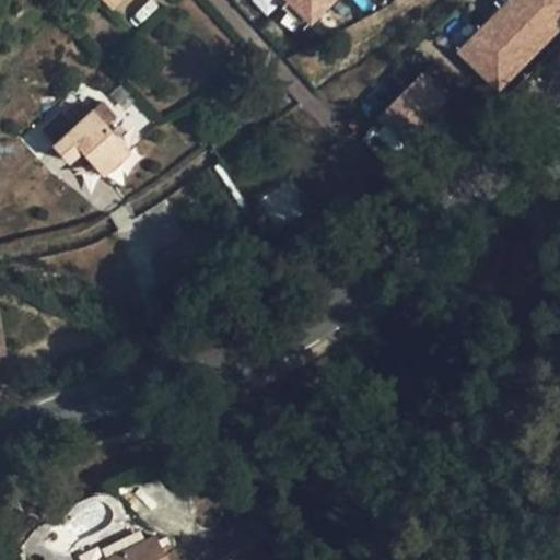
[(278,0),(308,28),(336,0),(278,0)]
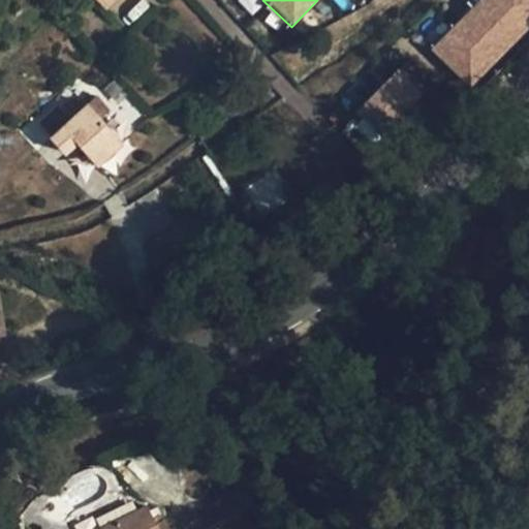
[(528,0),(476,0),(429,49),(470,89),(528,28),(528,0)]
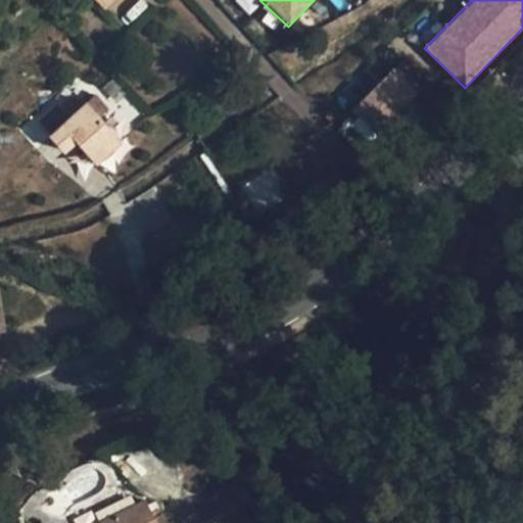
[(375,136),(422,95),(397,66),(350,108),(375,136)]
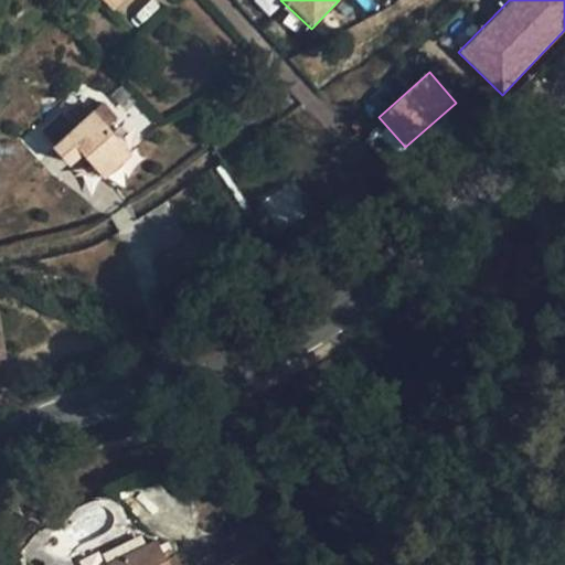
[(130,152),(94,112),(54,147),(68,164),(83,152),(104,177),(130,152)]
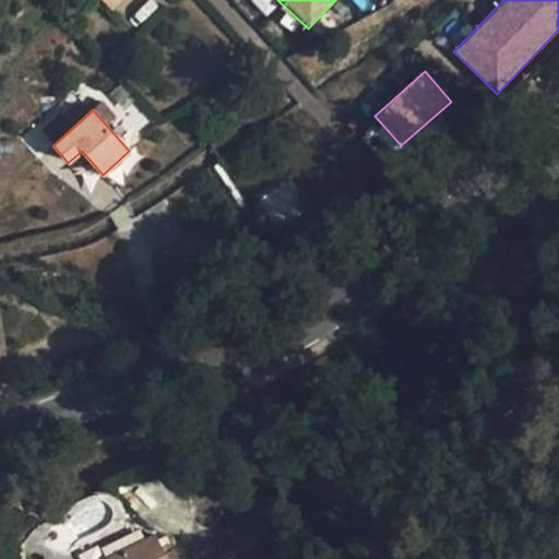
[(164,552),(161,546),(154,534),(104,558),(237,558),(235,556),(229,558),(178,558),(174,548),(164,552)]
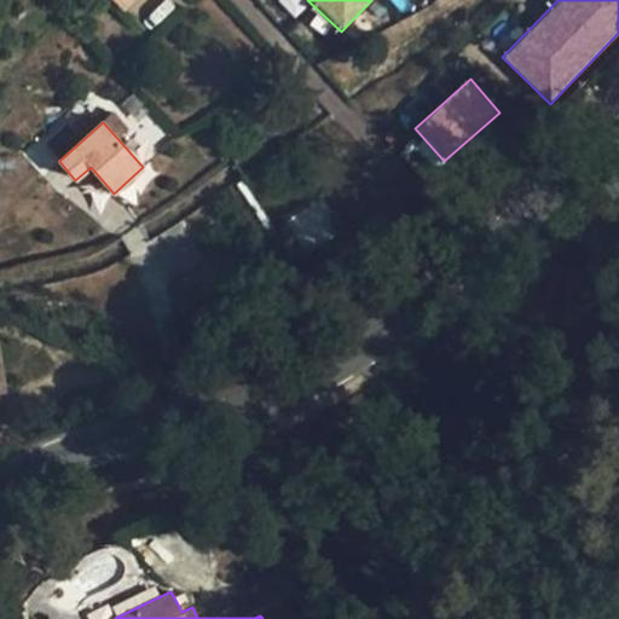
[(187,600),(178,605),(181,612),(192,607),(187,600)]
